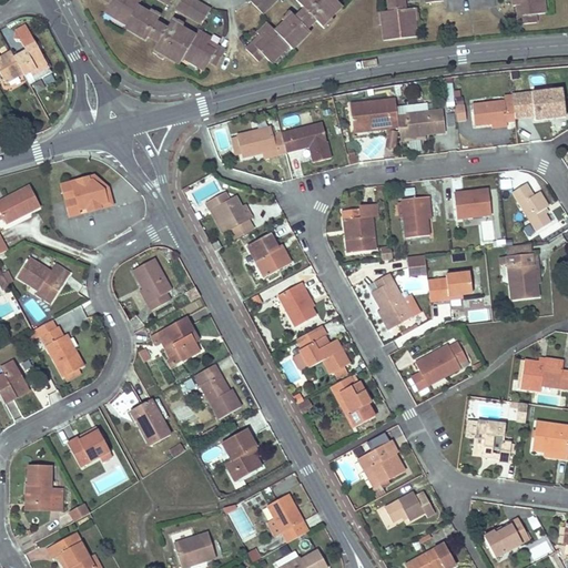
[(103,0),(110,3),(104,12),(120,22),(122,19),(128,22),(127,26),(124,29),(145,41),(148,37),(155,23),(158,19),(149,13),(138,7),(141,0),(103,0)]
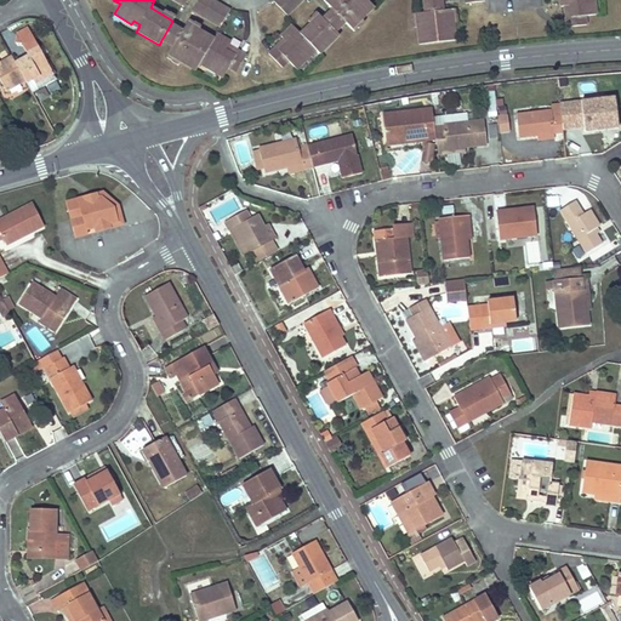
[(212,0),(198,0),(192,11),(220,27),(231,10),(212,0)]
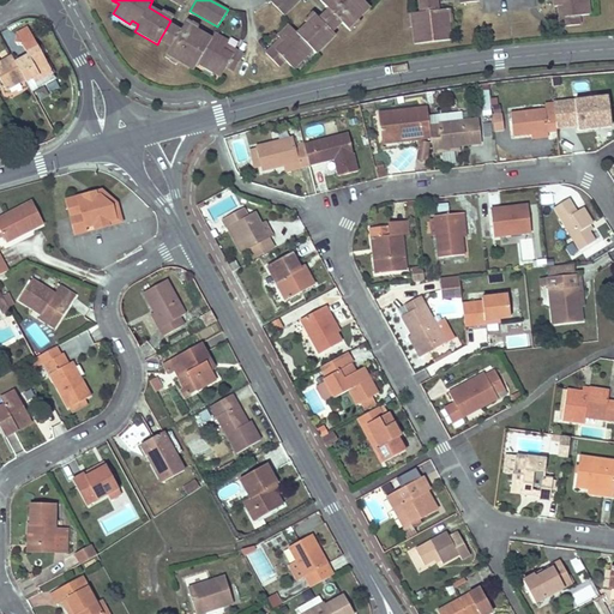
[(299,0),(272,0),(271,2),(284,16),(299,0)]
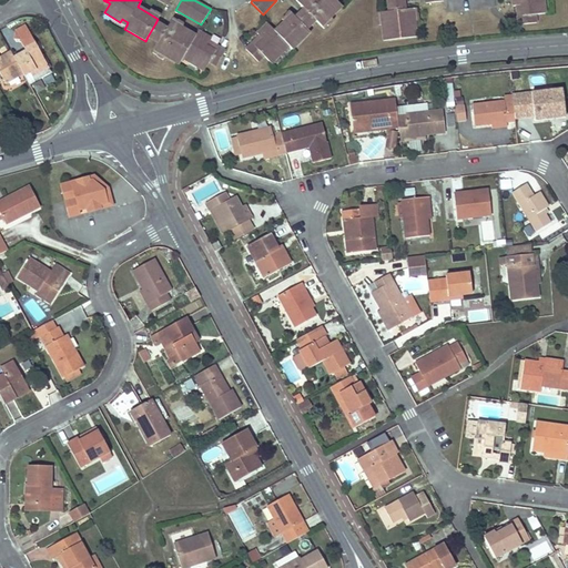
[(301,0),(298,3),(305,10),(315,20),(322,27),(332,18),(343,7),(336,1),(336,0),(301,0)]
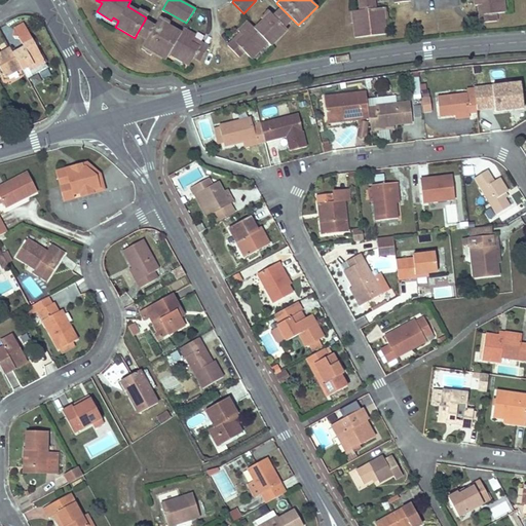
[(372,0),(359,0),(361,10),(374,9),(372,0)]
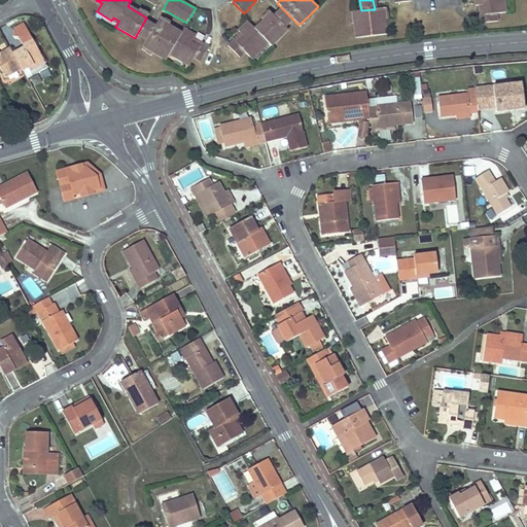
[(475,0),(476,6),(479,6),(484,5),(485,14),(480,15),(481,24),(497,22),(497,13),(506,12),(504,0),(475,0)]
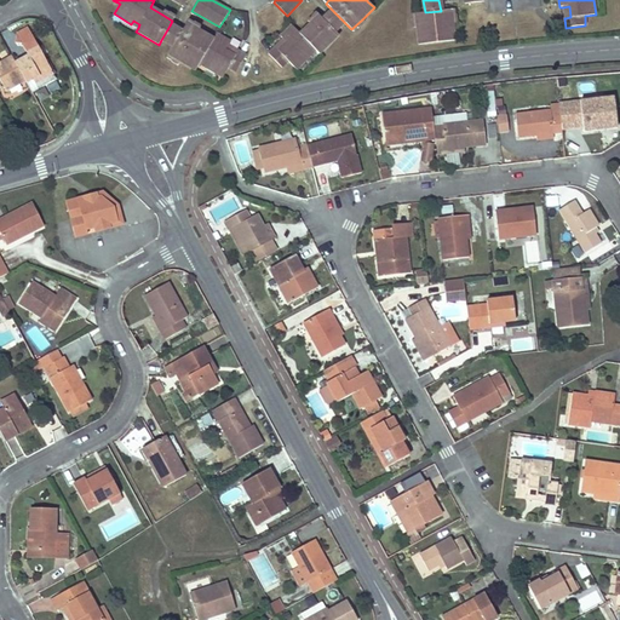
[(425,12),(415,13),(418,27),(419,45),(454,40),(452,24),(451,10),(441,11),(425,12)]
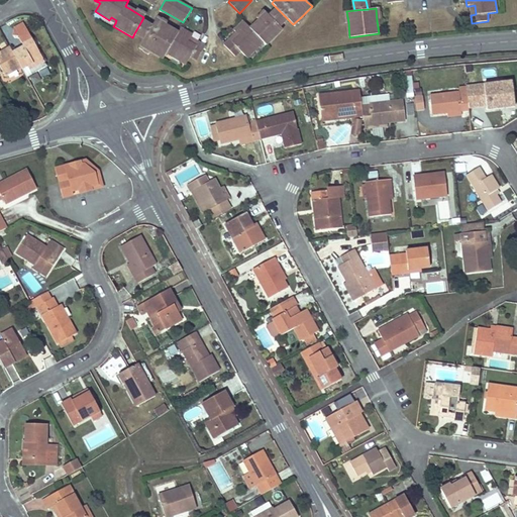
[(278,9),(269,16),(279,26),(287,18),(278,9)]
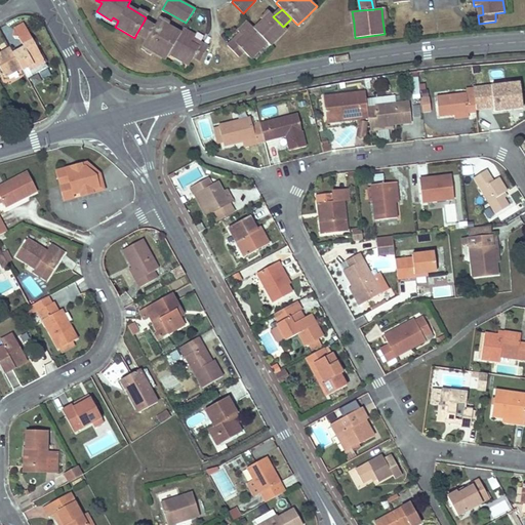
[(260,18),(263,21),(270,13),(268,11),(260,18)]
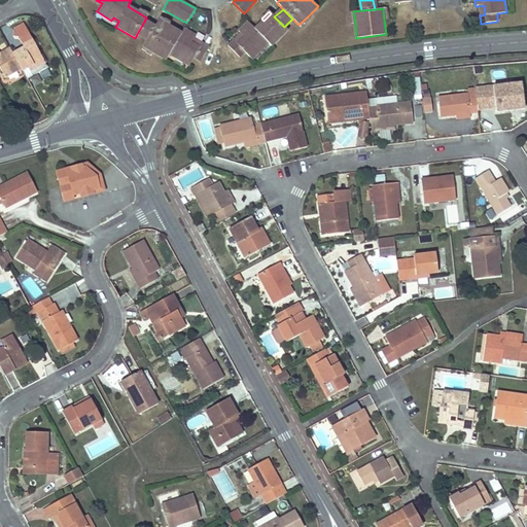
[(237,44),(234,40),(229,46),(240,58),(245,53),(252,60),(269,43),(272,46),(288,31),(284,27),(274,16),(271,13),(264,21),(255,29),(248,22),(239,31),(241,34),(244,37),(237,44)]
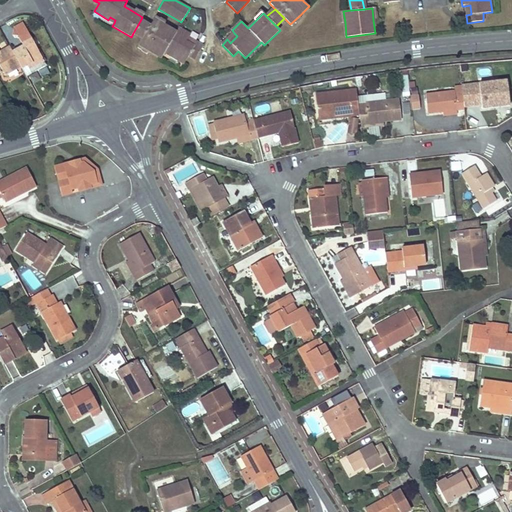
[(299,16),(290,24),(292,26),(301,18),(299,16)]
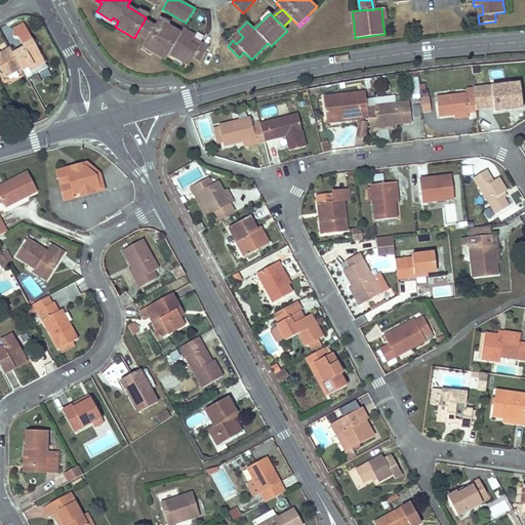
[(160,17),(158,21),(168,26),(169,24),(160,17)]
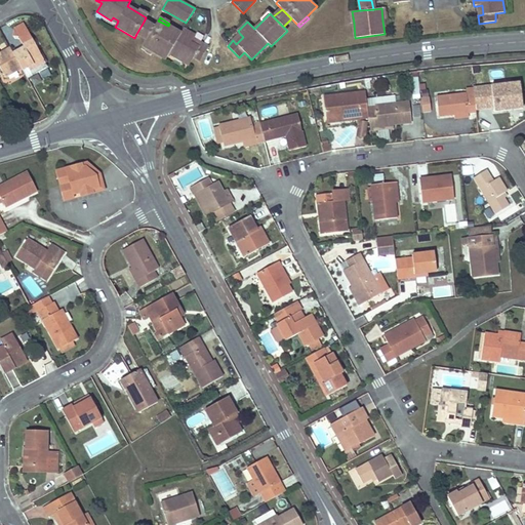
[(147,39),(143,46),(153,52),(165,59),(168,55),(169,51),(175,55),(173,58),(188,67),(193,57),(200,62),(208,47),(200,43),(198,47),(191,42),(193,39),(194,36),(183,29),(180,33),(168,26),(158,21),(154,27),(147,39)]
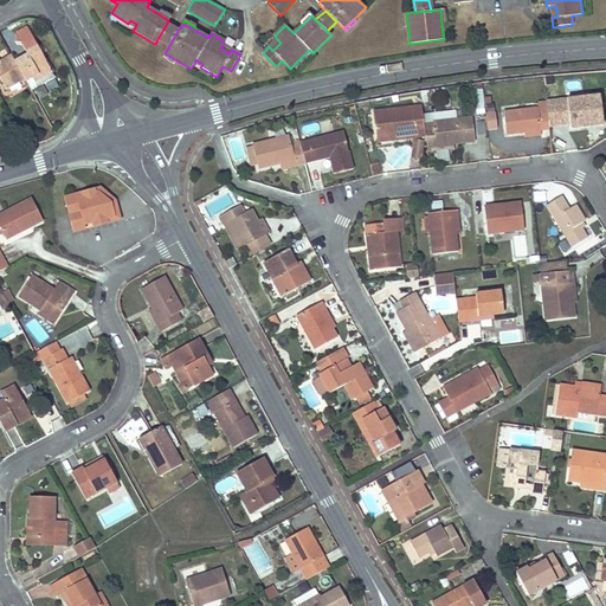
[(166,25),(158,39),(169,45),(178,31),(166,25)]
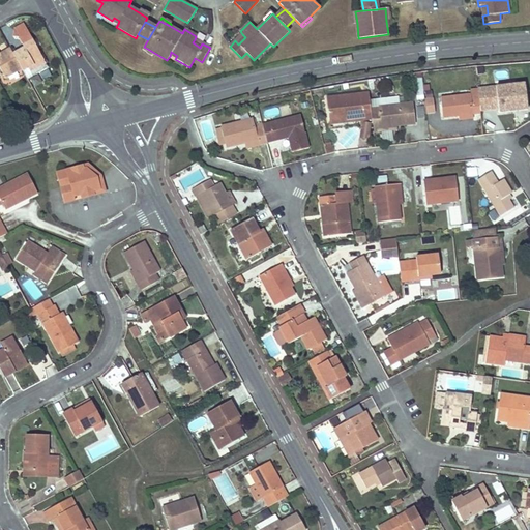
[(19,50),(12,54),(22,69),(23,71),(28,68),(33,65),(35,68),(46,63),(23,24),(15,28),(13,36),(22,37),(25,45),(22,46),(23,48),(25,51),(21,54),(19,50)]
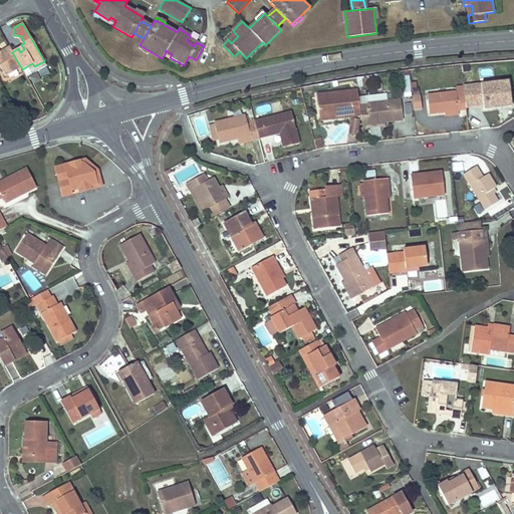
[(235,33),(228,39),(231,43),(238,36),(235,33)]
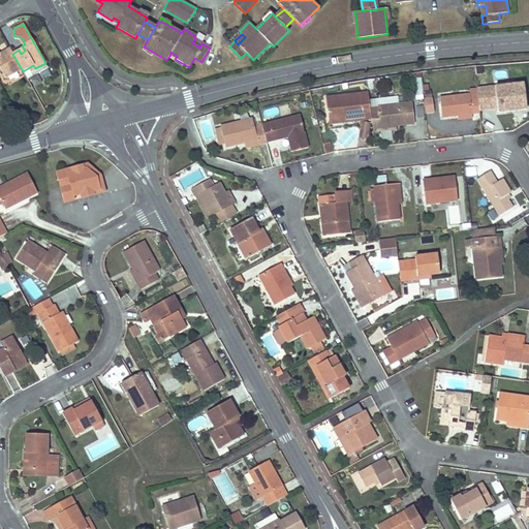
[(201,43),(194,39),(192,42),(199,48),(201,43)]
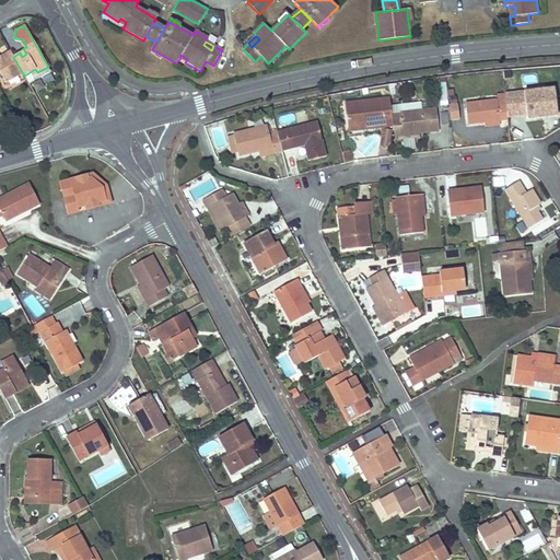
[(163,56),(152,49),(151,53),(161,58),(163,56)]
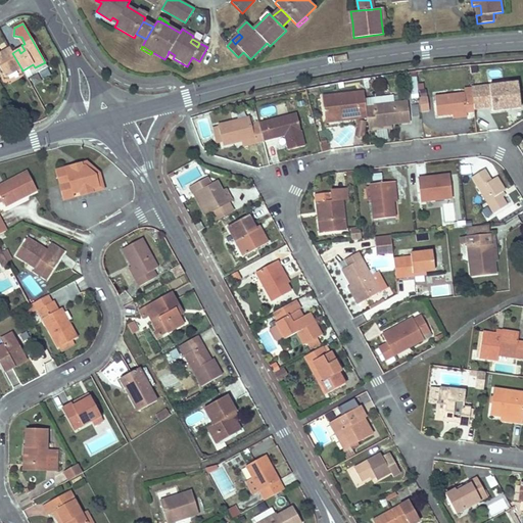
[(0,66),(5,77),(21,68),(12,53),(9,47),(0,52),(0,66)]
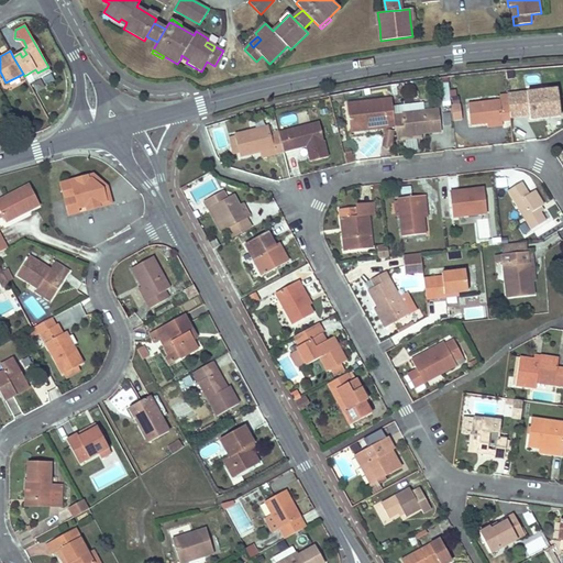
[(448,83),(441,84),(443,99),(450,98),(448,83)]
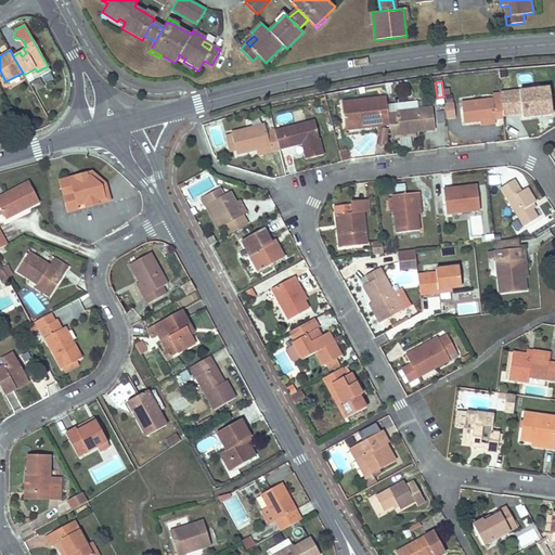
[(549,89),(519,92),(521,115),(521,118),(552,115),(549,89)]
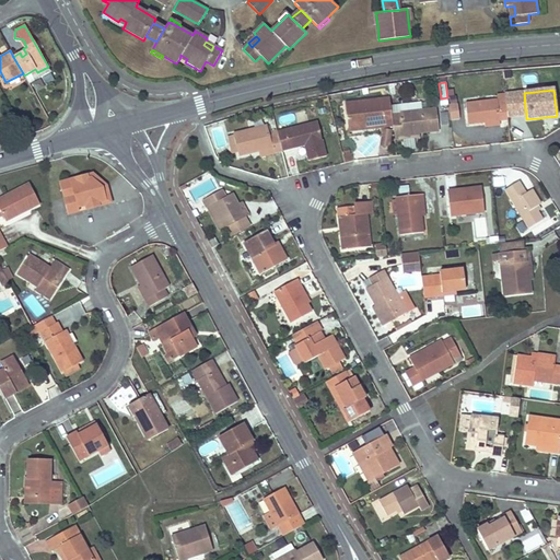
[(526,116),(524,93),(505,94),(508,118),(526,116)]
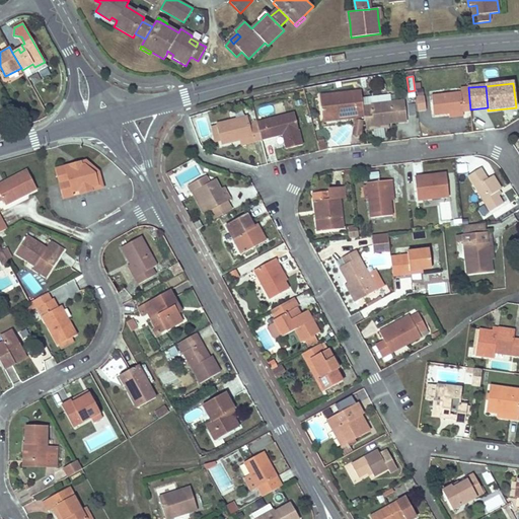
[(433,116),(449,115),(462,113),(470,112),(470,109),(468,87),(460,88),(460,92),(431,95),(433,116)]
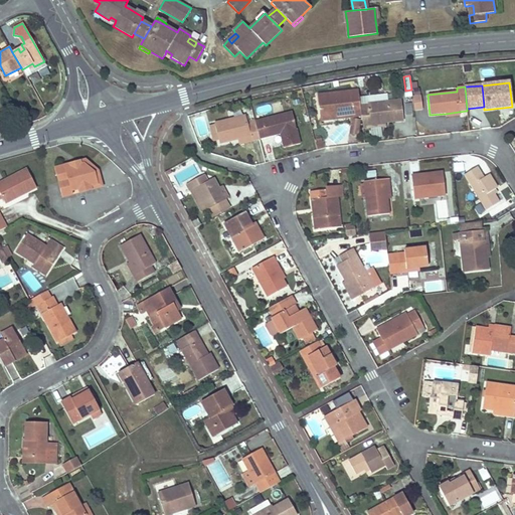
[(358,92),(317,96),(319,116),(351,113),(352,117),(361,116),(361,111),(358,92)]
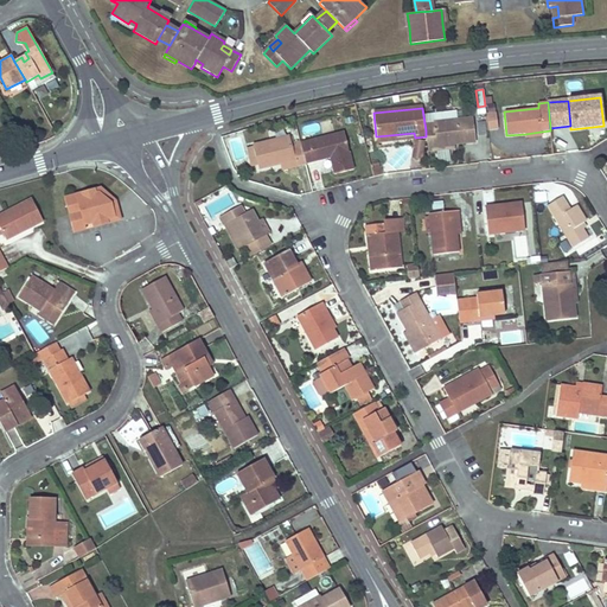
[(427,116),(427,123),(459,120),(459,113),(427,116)]
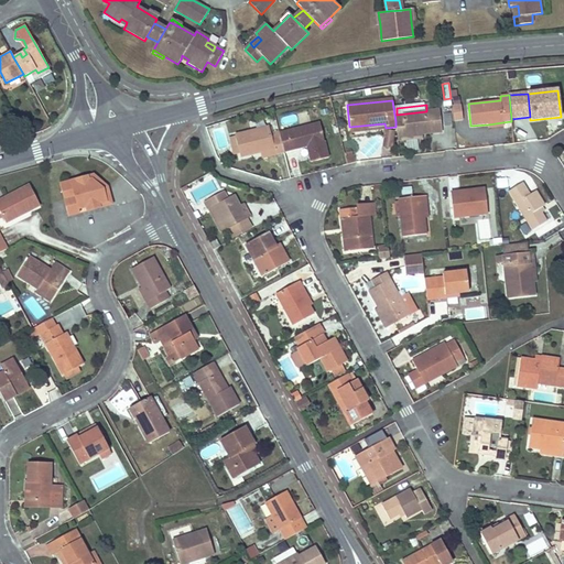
[(464,120),(462,105),(454,106),(456,121),(464,120)]
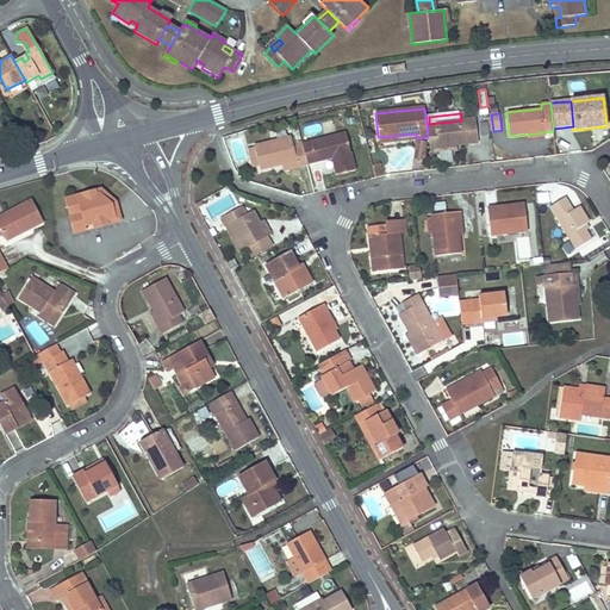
[(461,120),(429,124),(427,124),(430,153),(441,151),(440,147),(456,145),(478,143),(475,119),(461,120)]
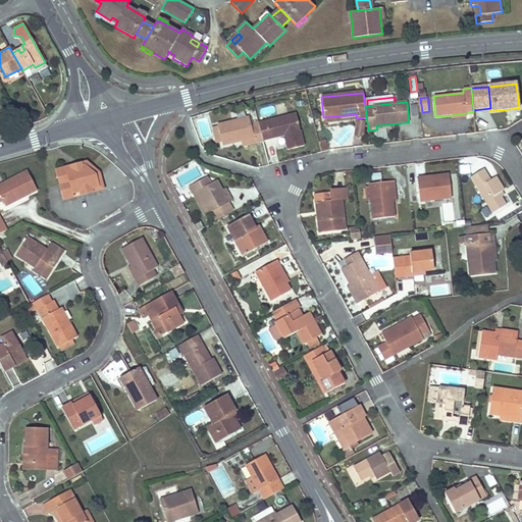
[(419,118),(418,105),(410,106),(412,119),(419,118)]
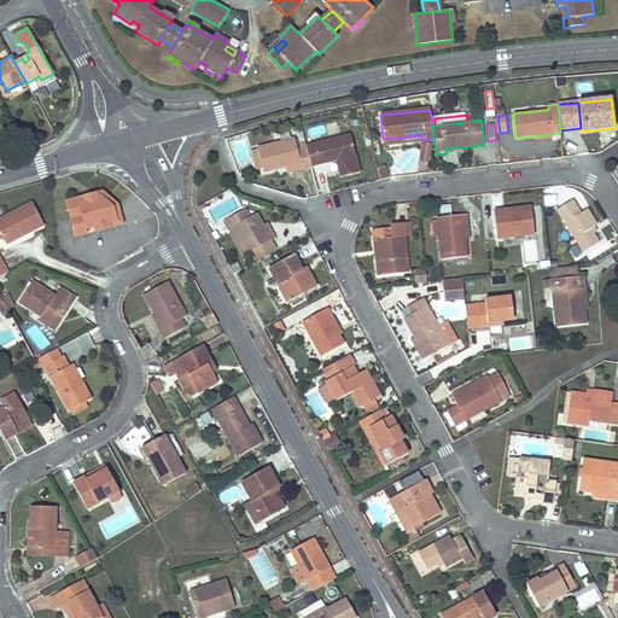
[(350,136),(307,146),(308,151),(312,167),(337,161),(342,159),(343,165),(345,176),(359,173),(350,136)]
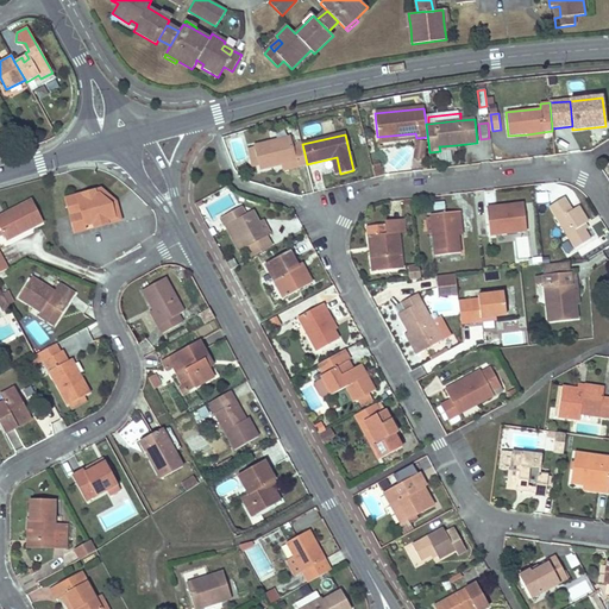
[(261,170),(282,164),(296,162),(297,167),(307,164),(303,149),(294,151),(290,138),(255,146),(261,170)]
